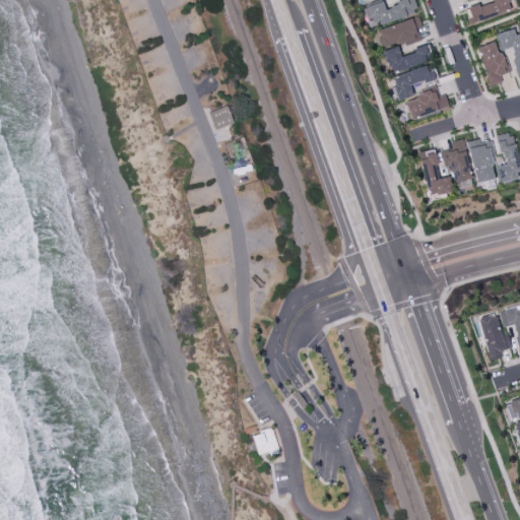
[(382,1),(364,7),(370,26),(416,12),(412,0),(404,0),(383,7),(382,1)]
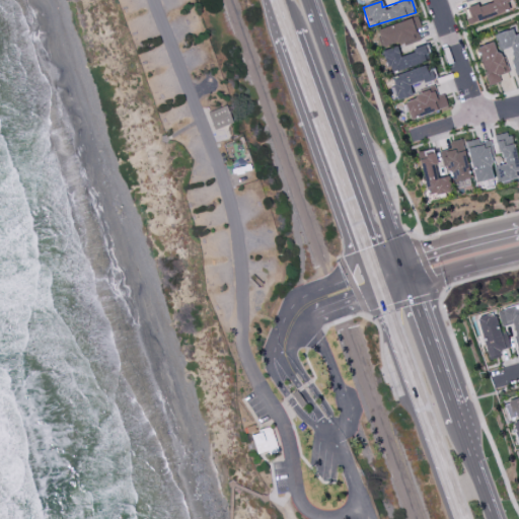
[(489,0),(490,2),(464,9),(468,23),(509,12),(506,0),(489,0)]
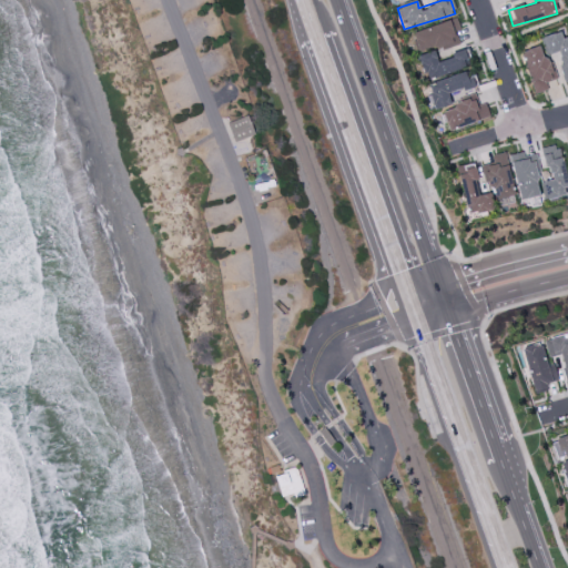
[(417,52),(438,44),(440,50),(459,44),(455,31),(459,30),(455,18),(411,32),(417,52)]
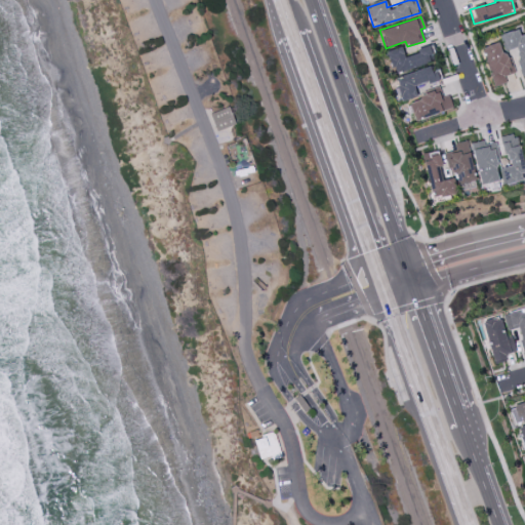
[(499,35),(505,51),(514,48),(522,77),(524,75),(524,38),(522,28),(499,35)]
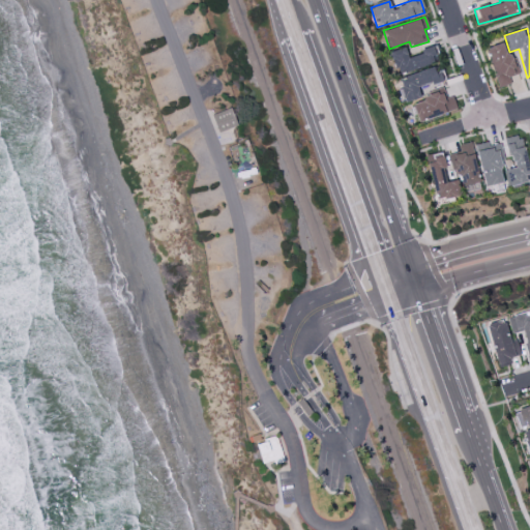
[(499,88),(510,84),(508,78),(517,74),(504,41),(483,50),(499,88)]
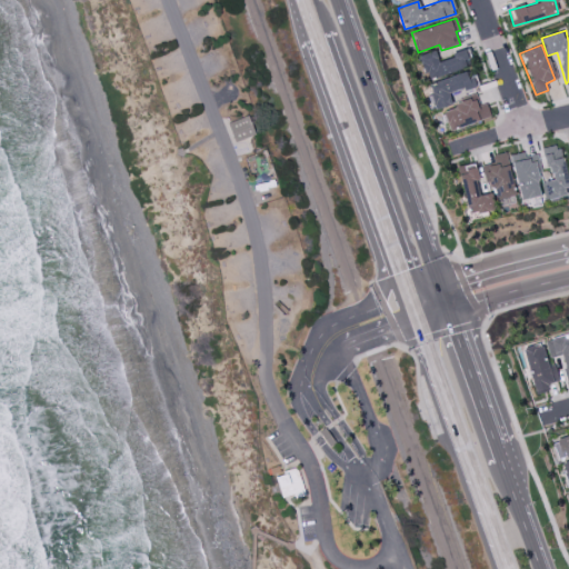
[(418,57),(426,81),(469,67),(463,52),(438,60),(435,51),(418,57)]
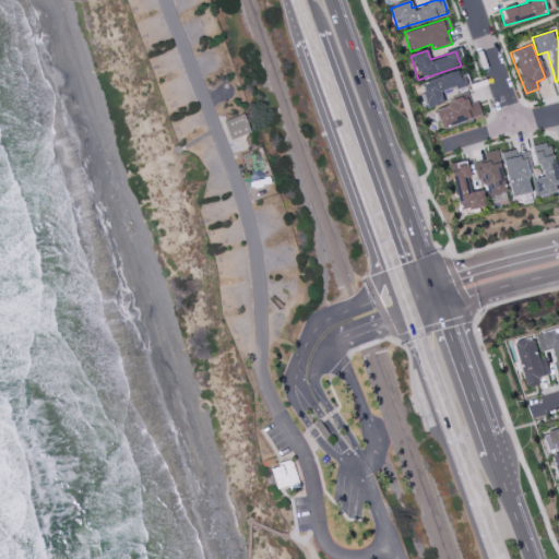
[(464,85),(460,70),(419,83),(427,108),(443,103),(440,93),(464,85)]
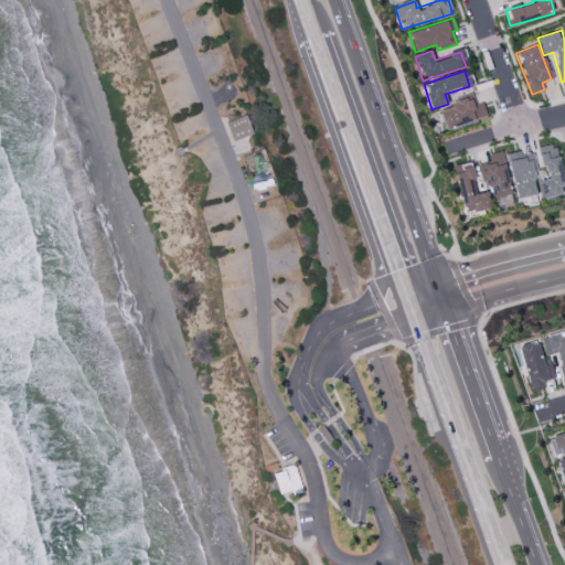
[(446,131),(487,116),(481,103),(473,106),(470,98),(438,109),(446,131)]
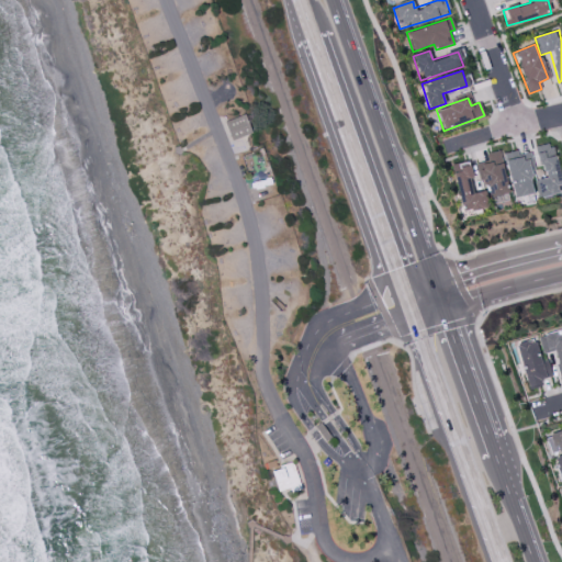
[(224,122),(244,114),(251,134),(231,141),(224,122)]
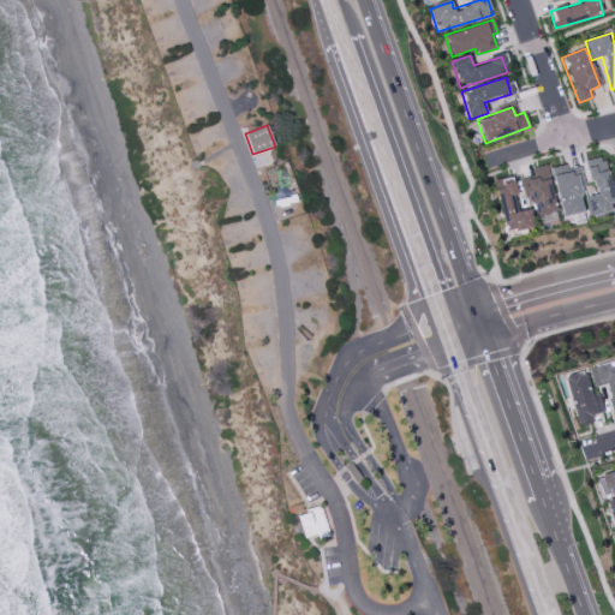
[(587,160),(593,195),(586,196),(590,216),(614,213),(607,157),(587,160)]
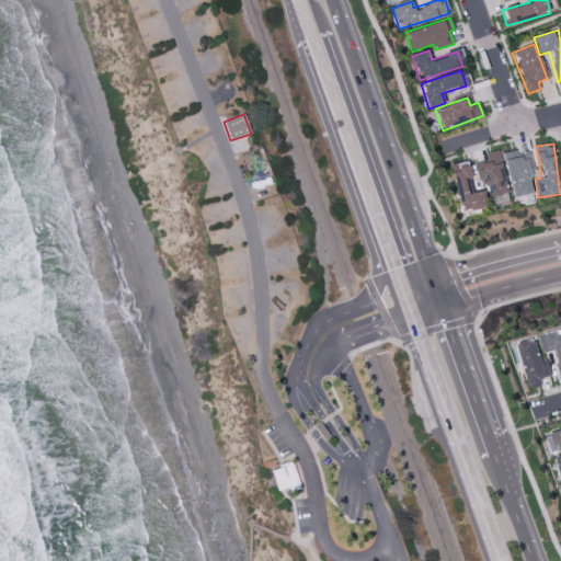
[(533,193),(526,159),(519,160),(517,150),(502,153),(512,198),(533,193)]
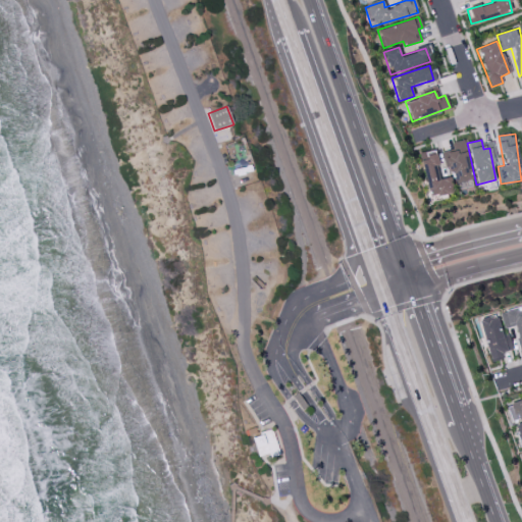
[(453,151),(441,152),(444,170),(452,169),(453,183),(470,180),(465,141),(451,142),(453,151)]
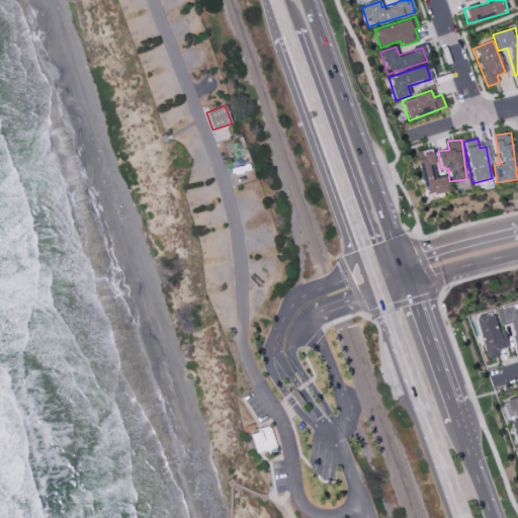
[(425,195),(449,191),(446,176),(436,178),(432,150),(418,152),(425,195)]
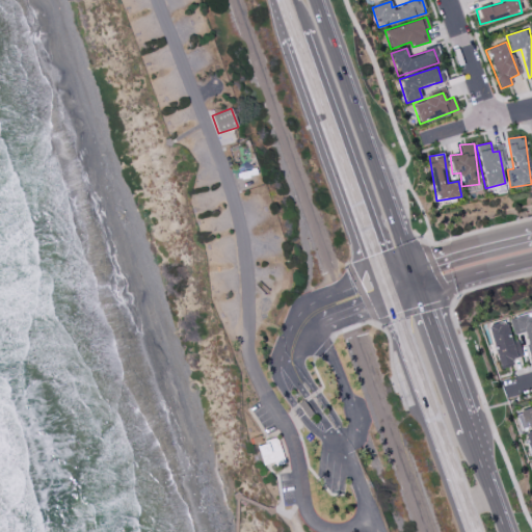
[(531,312),(508,319),(513,335),(523,333),(530,361),(531,360),(531,312)]
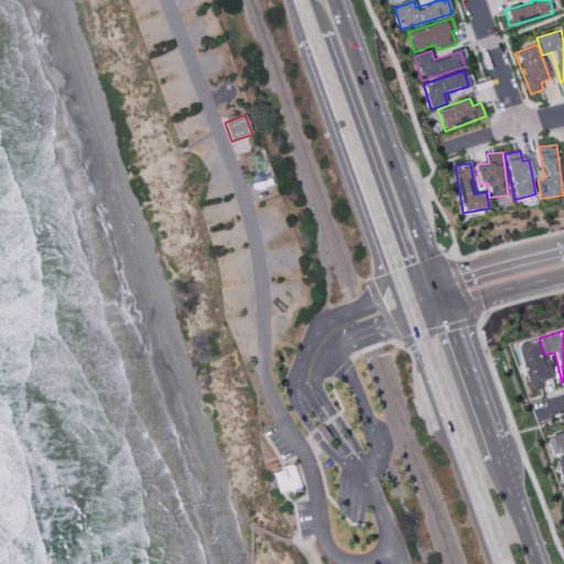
[(553,378),(551,369),(544,371),(537,340),(517,345),(529,392),(542,389),(540,381),(553,378)]
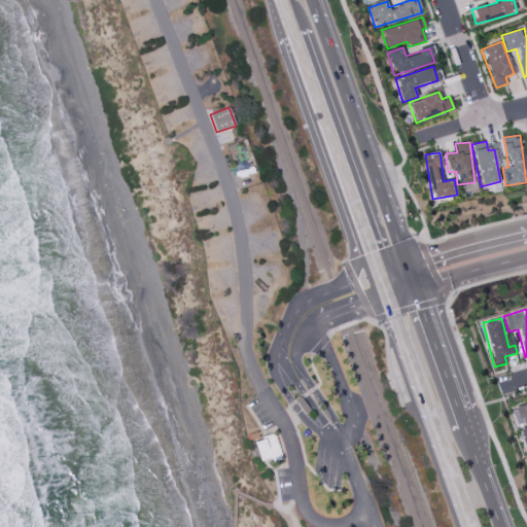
[(295,401),(301,397),(310,411),(305,414),(295,401)]
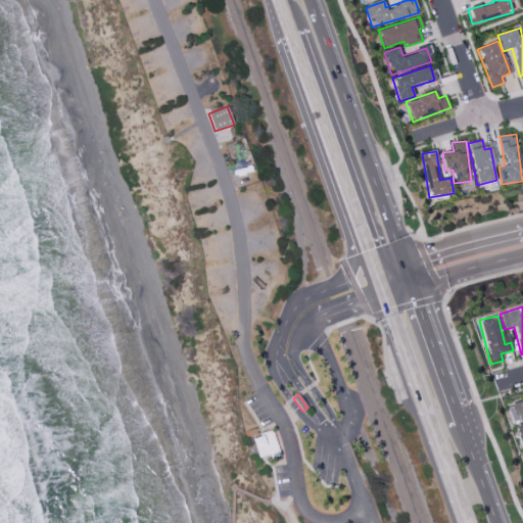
[(522,399),(508,406),(513,423),(522,419),(522,399)]
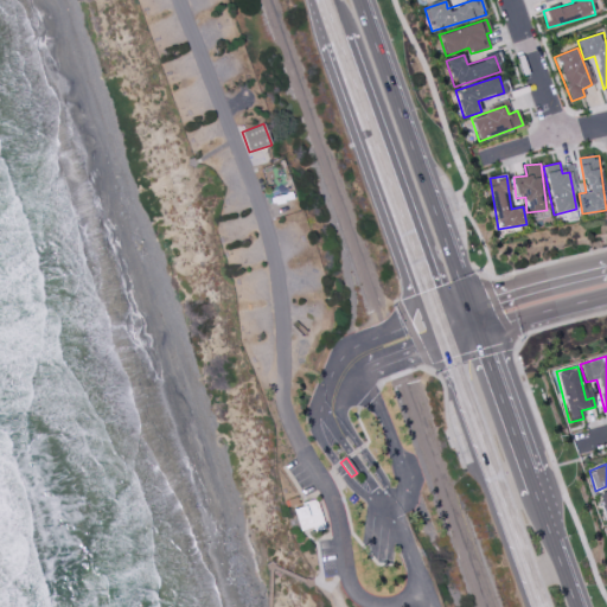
[(315,500),(326,529),(304,536),(294,508),(315,500)]
